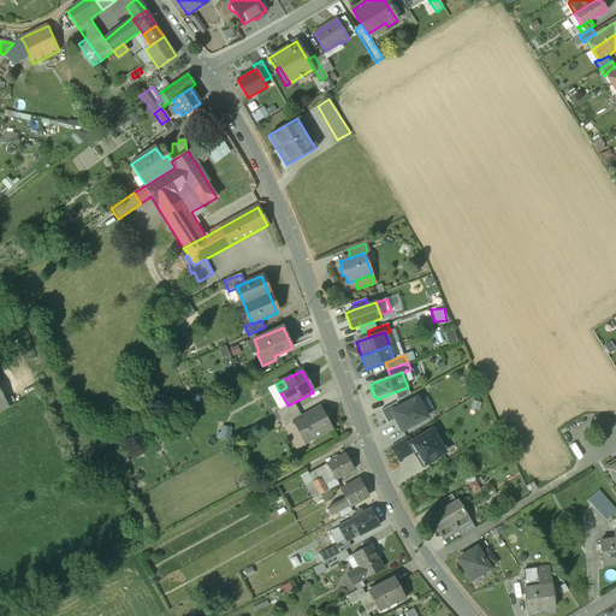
[(408,388),(394,392),(397,402),(398,402),(410,395),(408,388)]
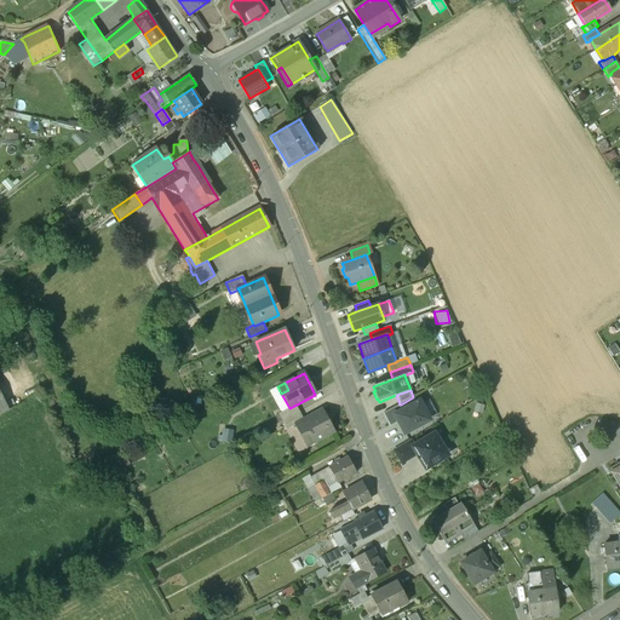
[(401,412),(395,415),(399,422),(405,432),(429,420),(419,402),(401,412)]
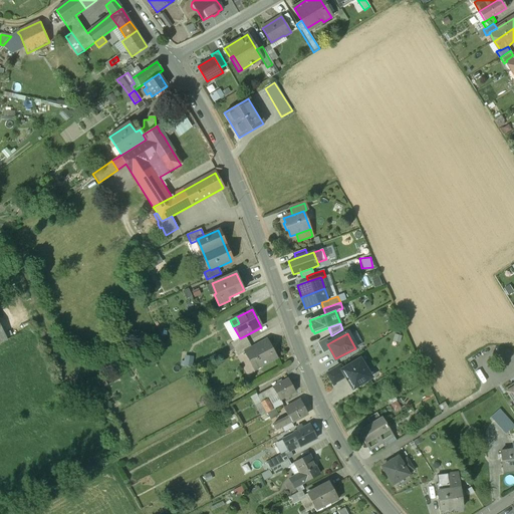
[(249,341),(246,335),(240,338),(230,343),(234,349),(249,341)]
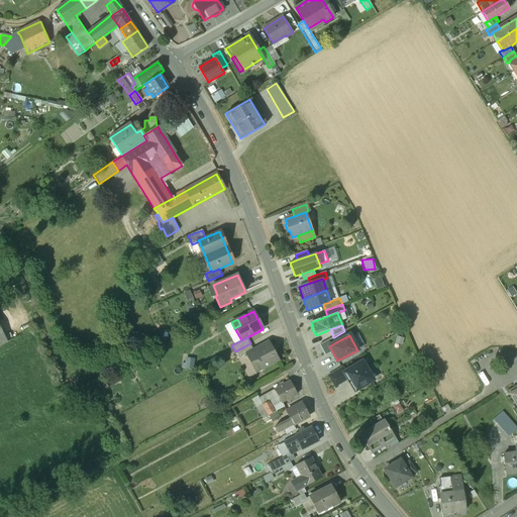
[(334,337),(333,337),(319,344),(325,355),(332,351),(329,346),(334,343),(332,338),(334,337)]
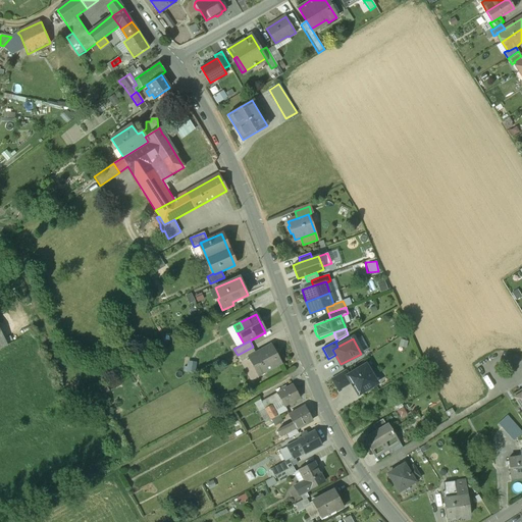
[(256,354),(250,358),(256,369),(262,366),(265,372),(281,364),(271,346),(256,354)]
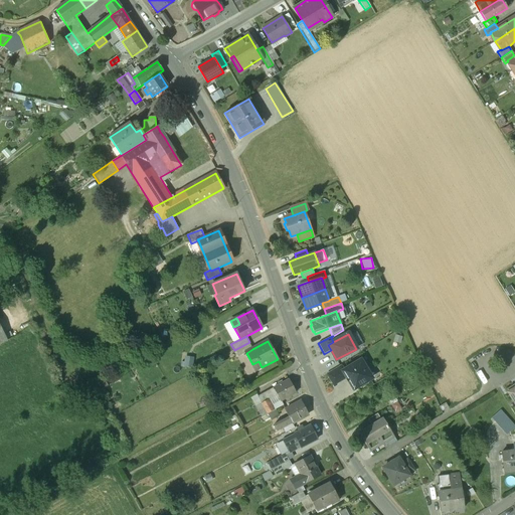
[(249,342),(234,350),(238,357),(246,353),(252,349),(249,342)]
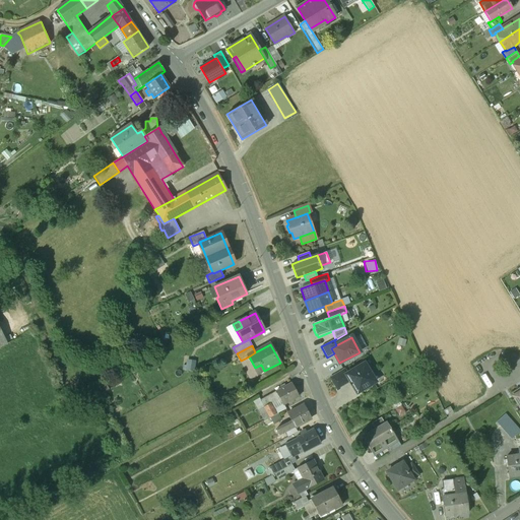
[(346,375),(345,375),(349,381),(356,393),(375,382),(372,377),(374,376),(370,368),(367,369),(364,364),(346,375)]
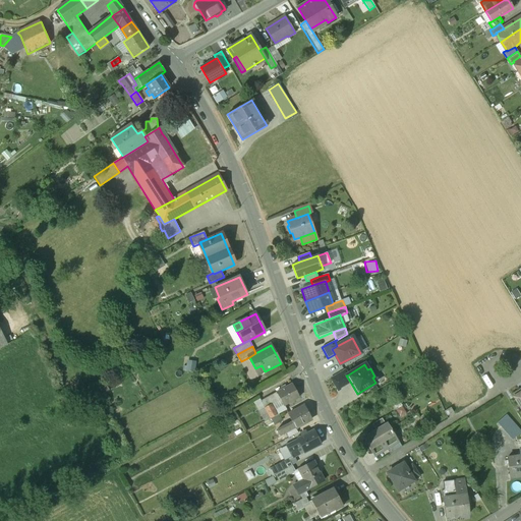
[(262,365),(255,368),(258,374),(265,371),(262,365)]
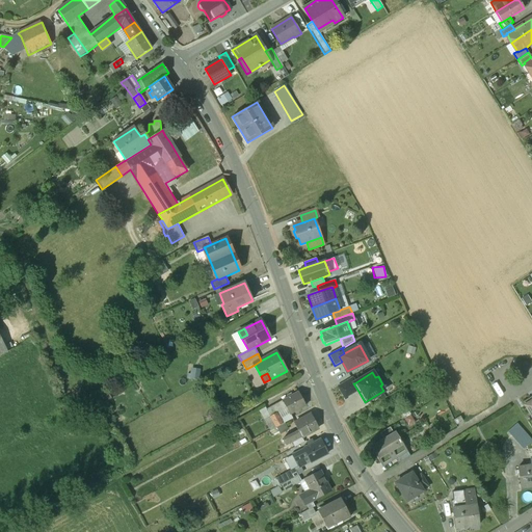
[(351,378),(338,386),(345,397),(357,390),(353,383),(354,383),(351,378)]
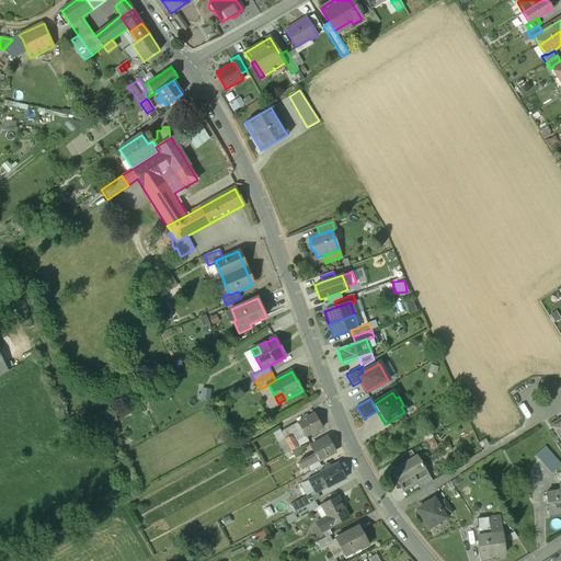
[(315,414),(290,427),(294,435),(302,431),(305,436),(306,437),(306,436),(322,427),(315,414)]
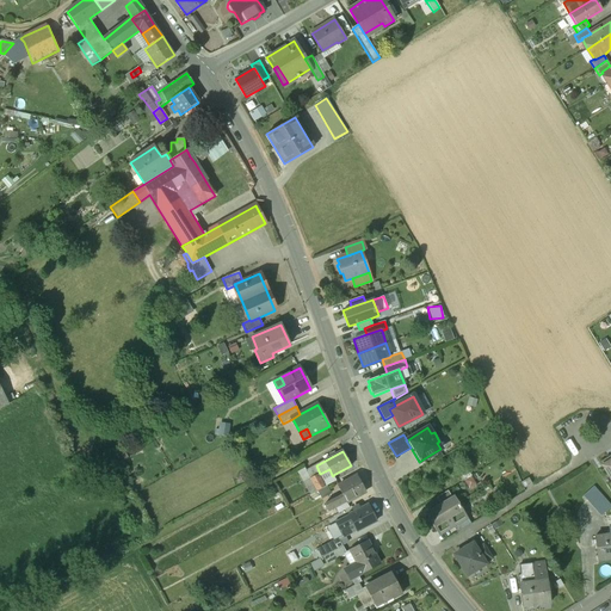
[(321,481),(319,475),(320,474),(316,466),(307,470),(318,491),(326,486),(329,485),(327,479),(321,481)]
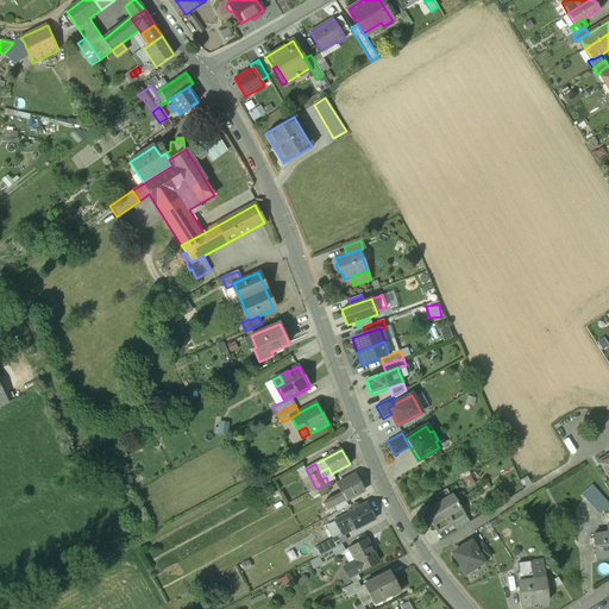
[(349,478),(347,476),(341,479),(343,482),(337,484),(341,494),(325,502),(327,509),(345,500),(345,501),(364,490),(356,475),(349,478)]
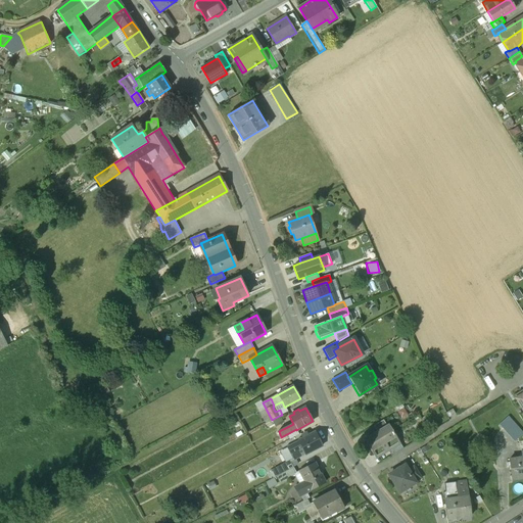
[(272,420),(265,424),(267,428),(275,424),(277,429),(284,425),(279,416),(272,420)]
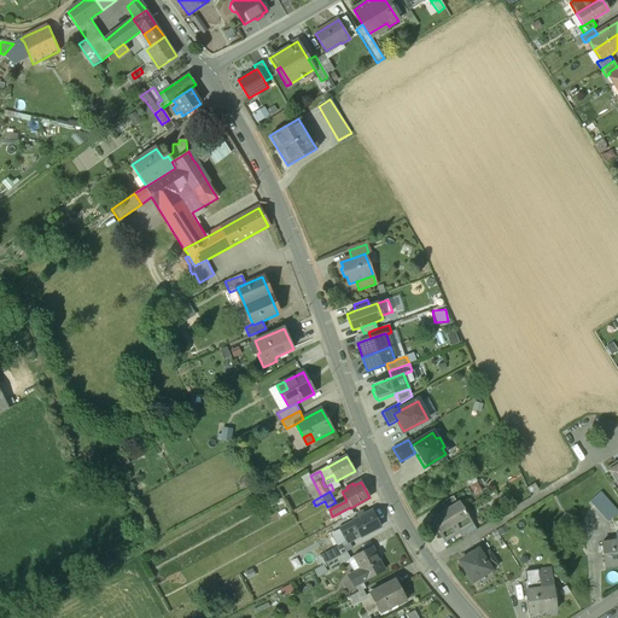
[(617,512),(601,493),(590,501),(607,522),(617,512)]
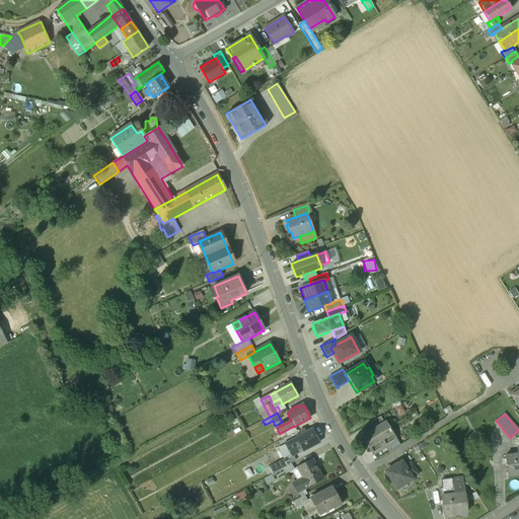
[(380,417),(370,423),(374,430),(375,430),(384,425),(380,417)]
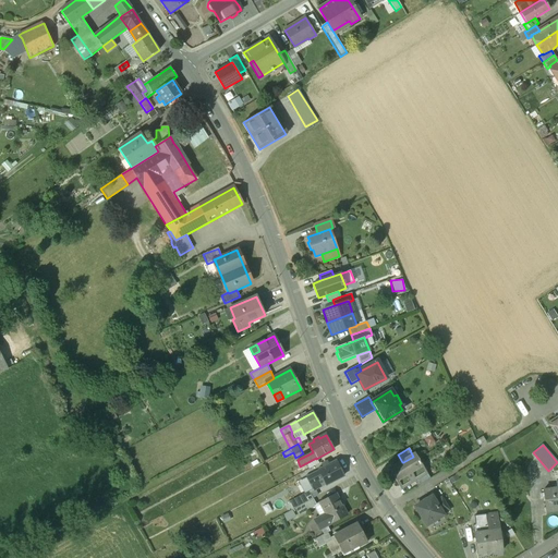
[(416,461),(413,457),(403,462),(402,462),(389,471),(396,481),(400,478),(404,486),(413,480),(413,481),(426,472),(419,460),(416,461)]
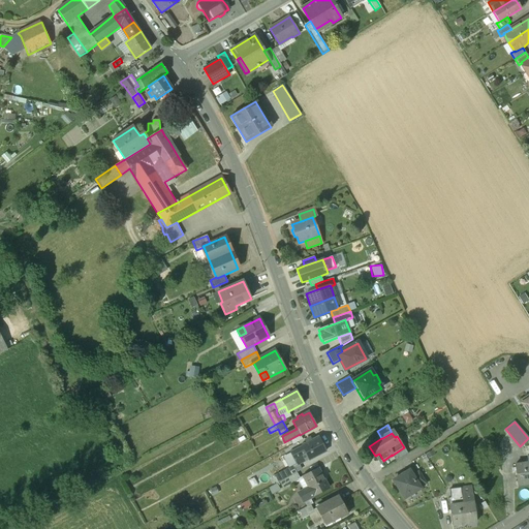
[(318,437),(311,441),(310,438),(306,440),(308,443),(303,445),(303,446),(290,453),(293,459),(306,453),(309,459),(325,450),(318,437)]
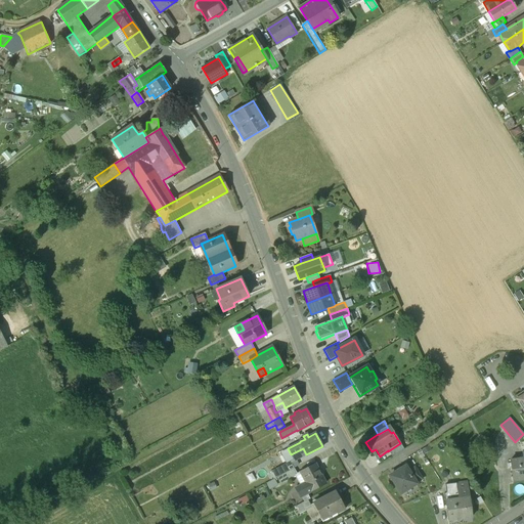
[(400,443),(388,451),(392,456),(403,449),(400,443)]
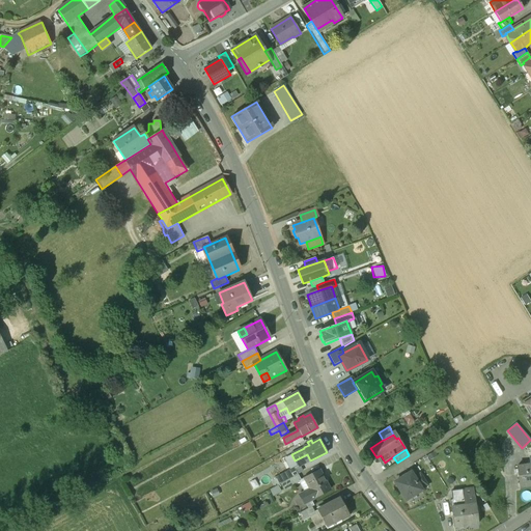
[(530,464),(516,466),(516,468),(513,469),(514,475),(518,474),(520,485),(530,483),(530,456),(529,457),(530,464)]
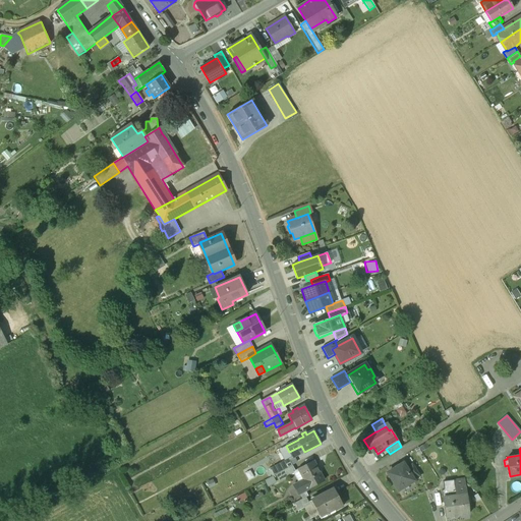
[(313,461),(298,468),(303,479),(298,482),(293,484),(298,494),(299,493),(305,489),(324,480),(313,461)]
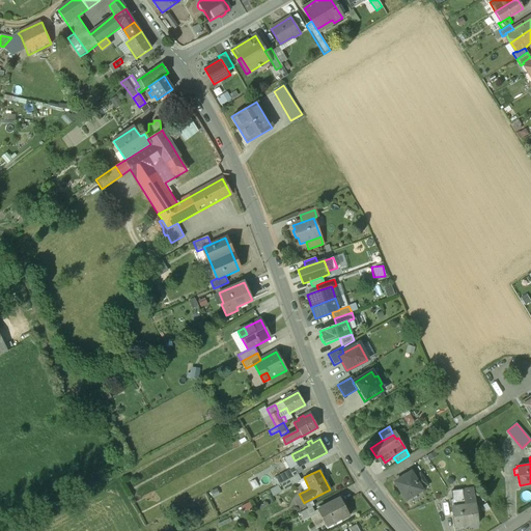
[(411,473),(395,482),(406,500),(421,491),(421,490),(414,478),(411,473)]
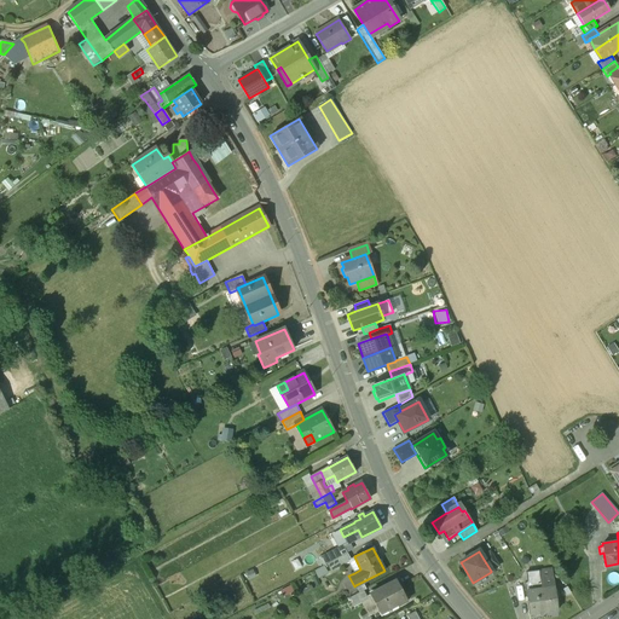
[(347,553),(331,561),(335,568),(348,562),(351,561),(350,559),(347,553)]
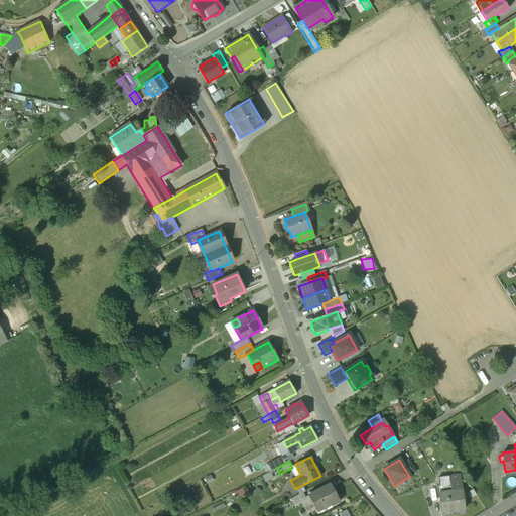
[(414,472),(408,461),(402,465),(409,476),(414,472)]
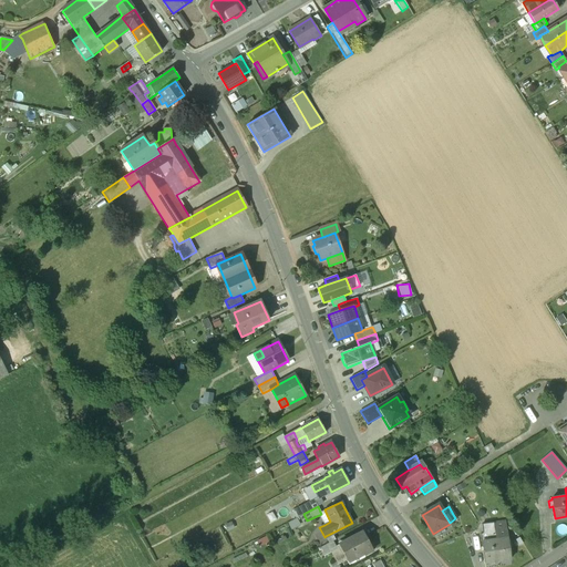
[(330,522),(325,509),(320,512),(321,514),(319,515),(325,525),(330,522)]
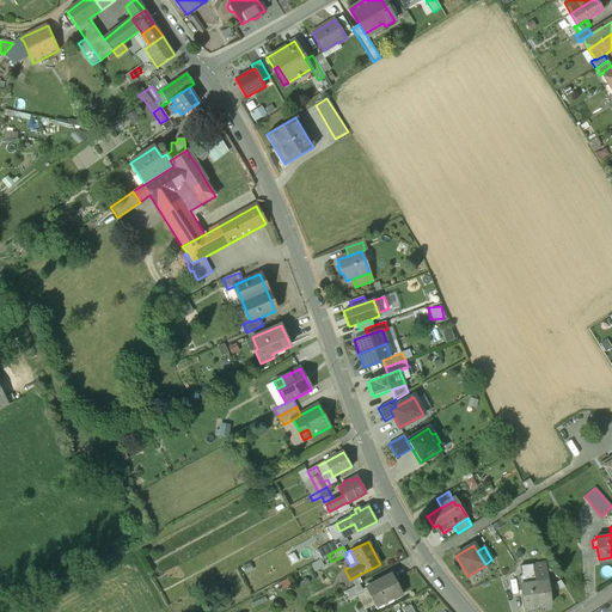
[(536,583),(520,585),(524,609),(551,604),(548,581),(545,563),(533,565),(536,583)]
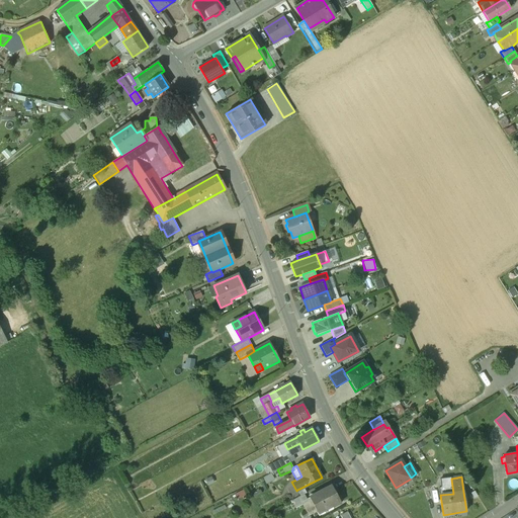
[(453,494),(451,479),(440,480),(441,488),(439,489),(440,495),(453,494)]
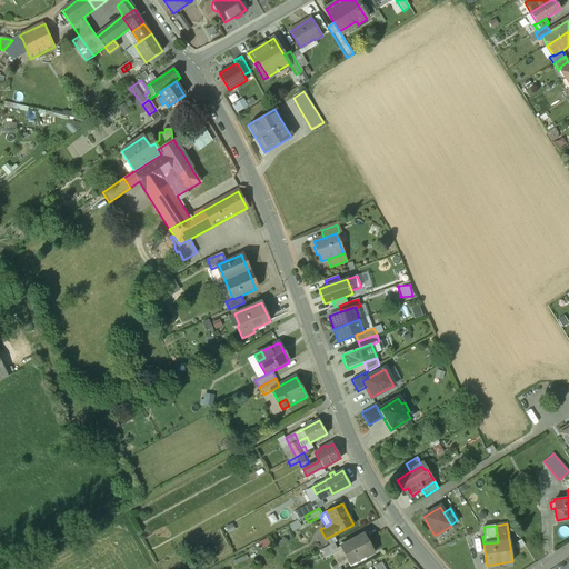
[(365,533),(339,547),(348,563),(365,555),(366,558),(375,552),(365,533)]
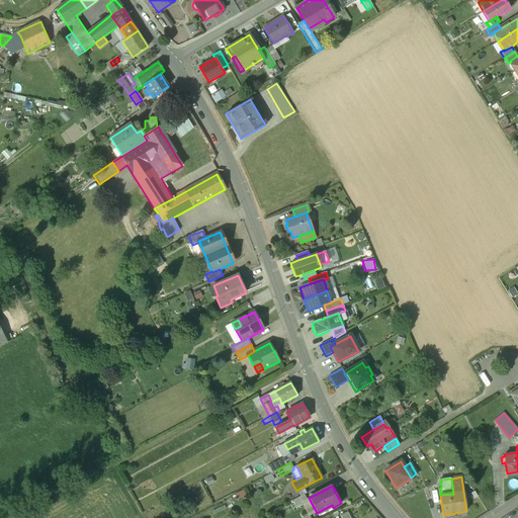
[(304,487),(297,490),(301,496),(305,495),(307,493),(304,487)]
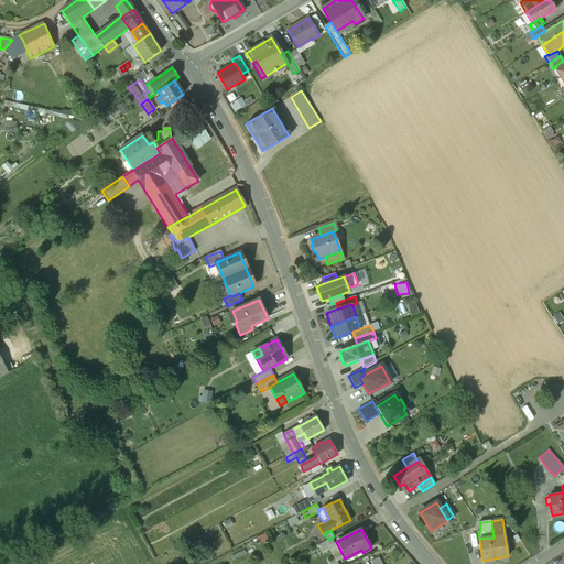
[(264,534),(256,539),(258,544),(268,540),(264,534)]
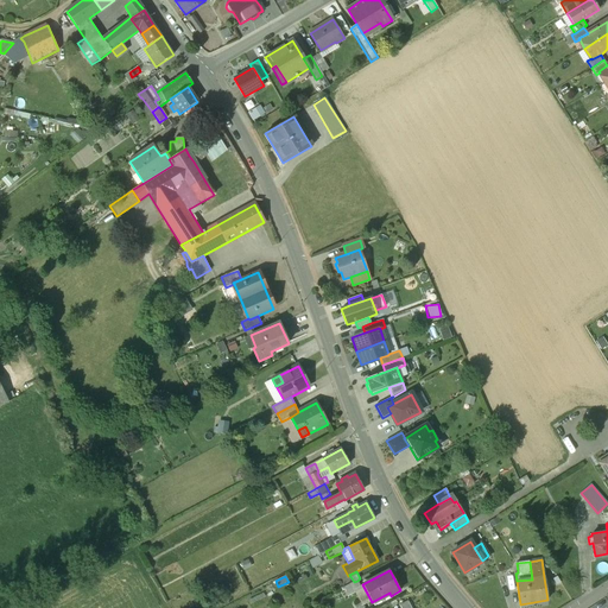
[(362,589),(358,581),(354,582),(343,588),(349,596),(362,589)]
